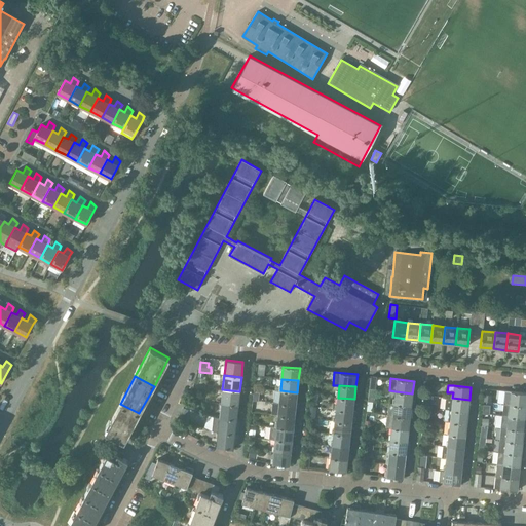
[(238,406),(239,391),(222,389),(221,404),(238,406)]
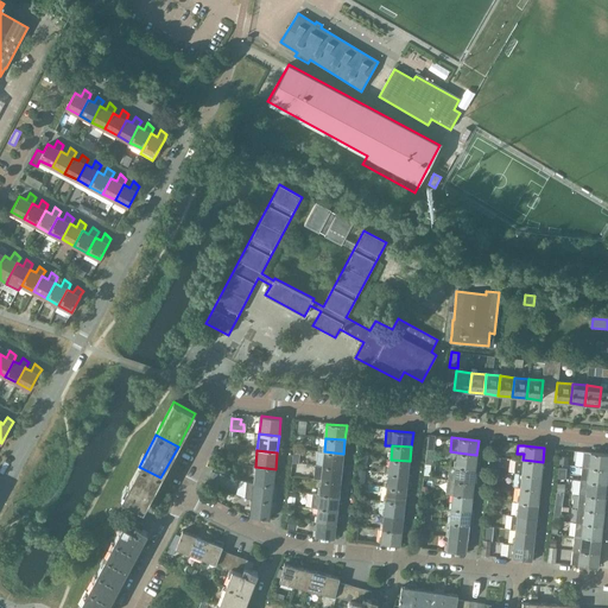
[(324,451),(322,466),(342,468),(343,454),(324,451)]
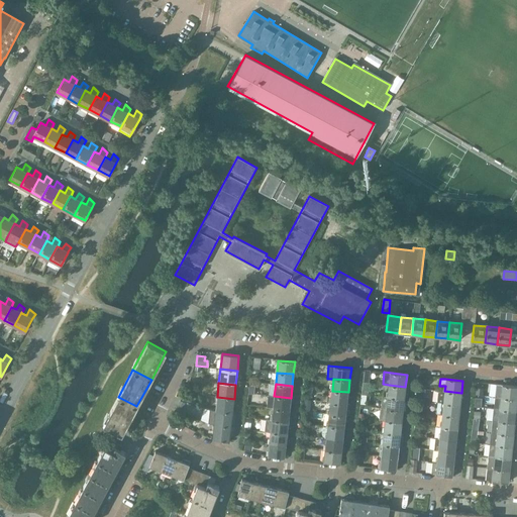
[(495,397),(501,397),(516,398),(516,386),(496,384),(495,397)]
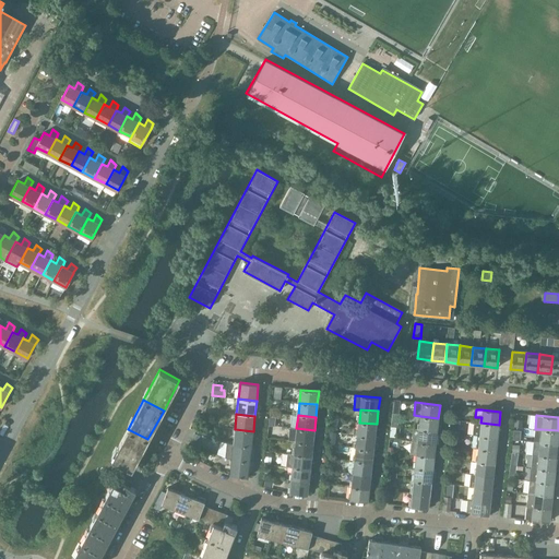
[(420,416),(418,429),(437,430),(438,418),(420,416)]
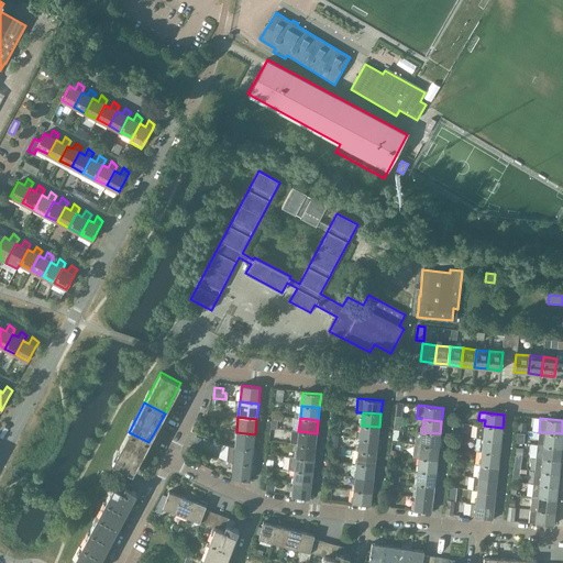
[(500,441),(503,428),(484,426),(477,424),(476,438),(500,441)]
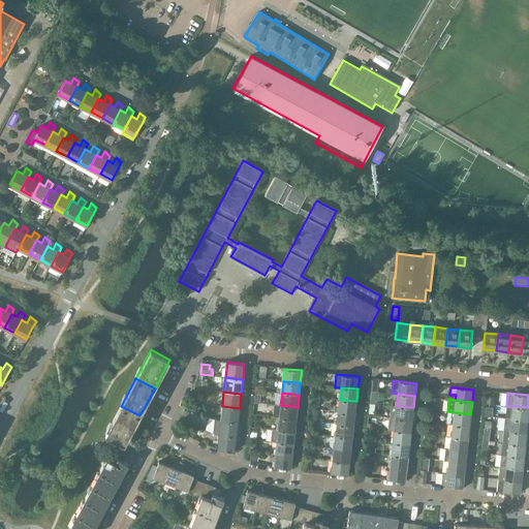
[(355,413),(356,401),(340,400),(339,411),(355,413)]
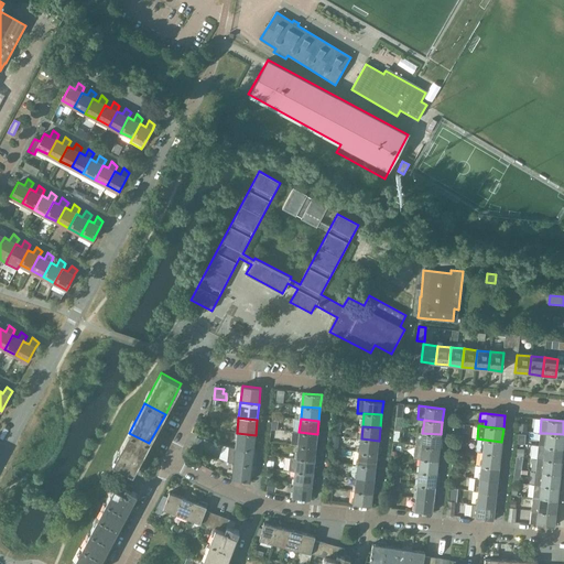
[(293,432),(291,444),(297,445),(316,447),(317,434),(299,432),(293,432)]
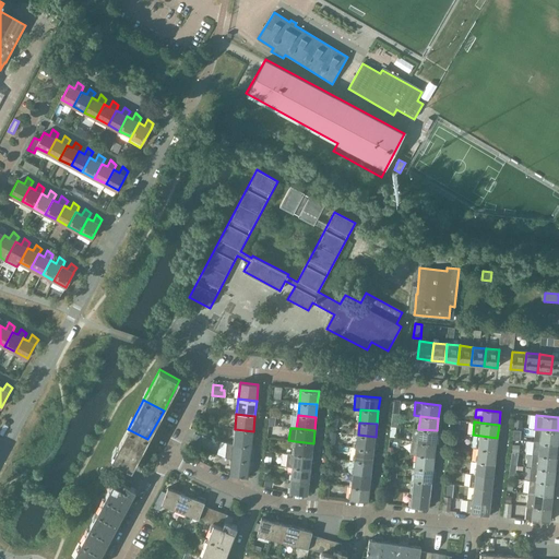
[(147,439),(128,429),(111,459),(127,467),(126,467),(130,468),(131,470),(147,439)]
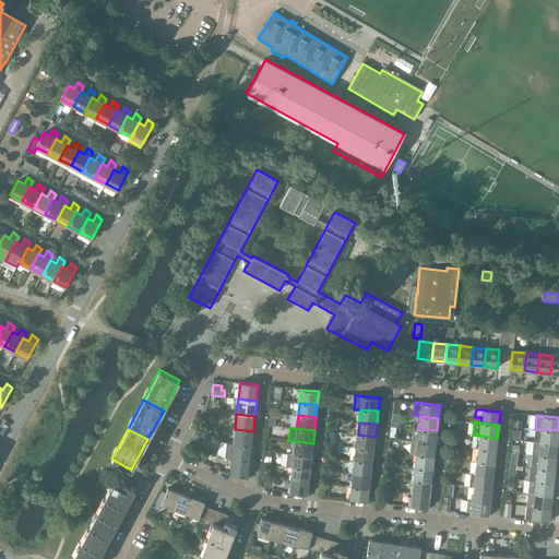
[(235,429),(233,444),(251,447),(253,431),(235,429)]
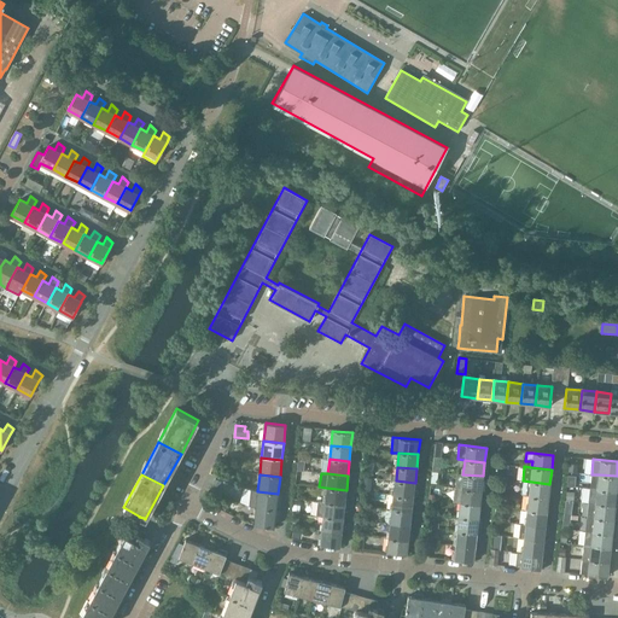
[(462,474),(461,488),(482,490),(483,476),(462,474)]
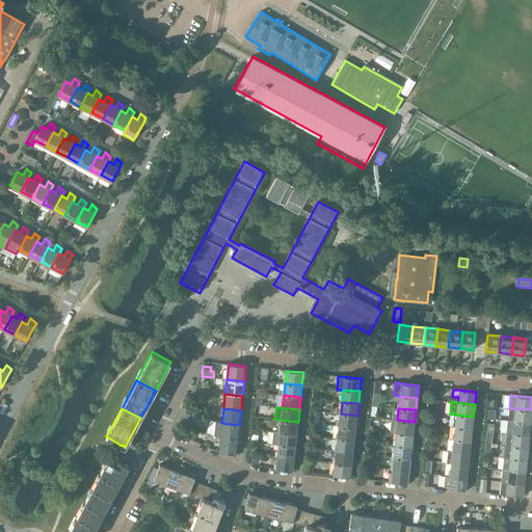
[(508,420),(513,421),(531,423),(531,411),(531,409),(515,408),(509,408),(508,420)]
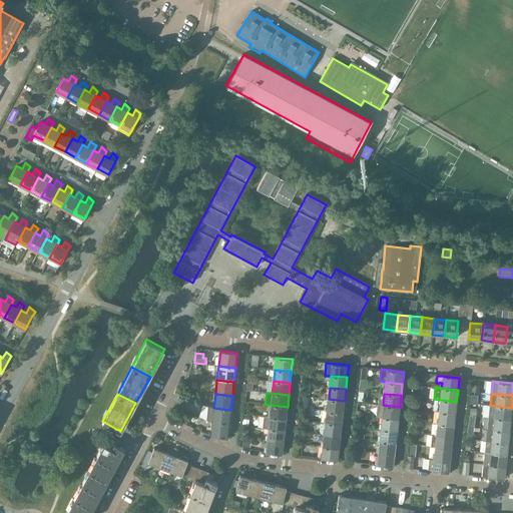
[(329,399),(328,411),(344,413),(345,401),(329,399)]
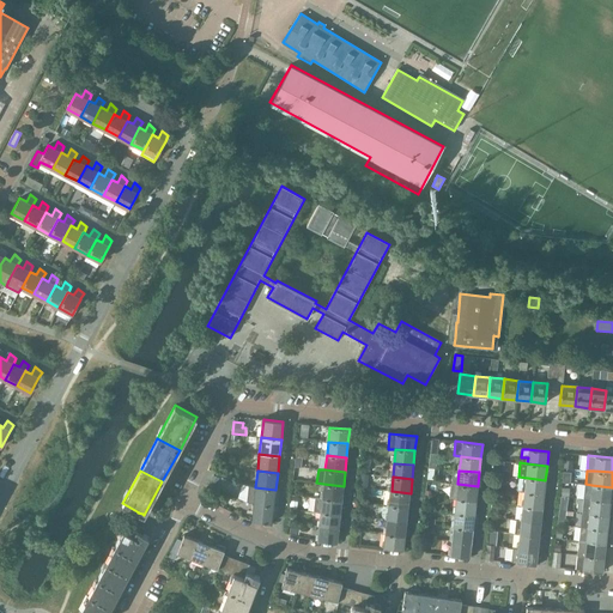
[(544,493),(545,480),(519,477),(517,491),(525,491),(544,493)]
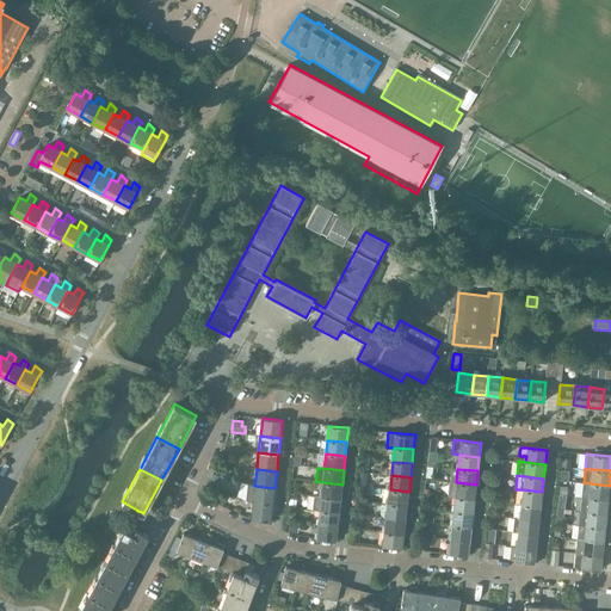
[(340,498),(343,485),(322,482),(321,497),(340,498)]
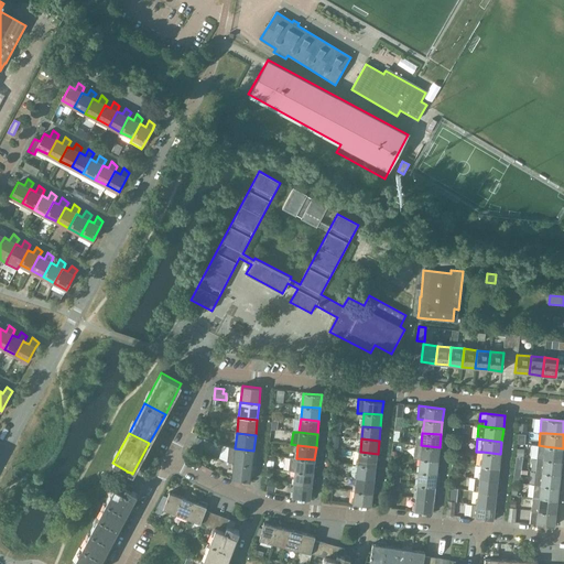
[(421,445),(420,458),(437,461),(440,447),(421,445)]
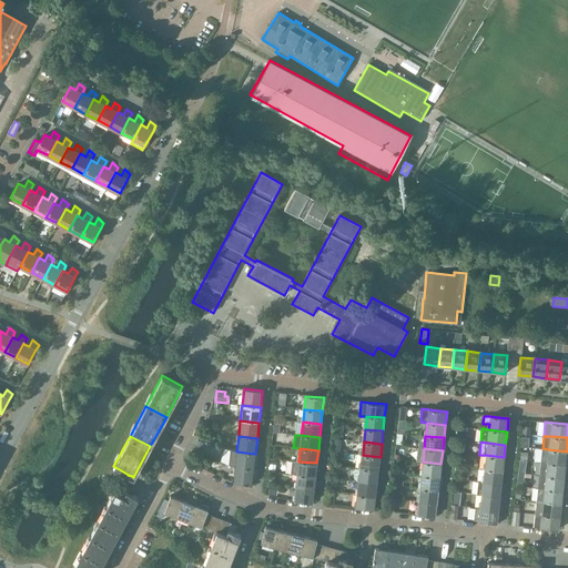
[(567,452),(548,449),(543,448),(540,462),(566,464),(567,452)]
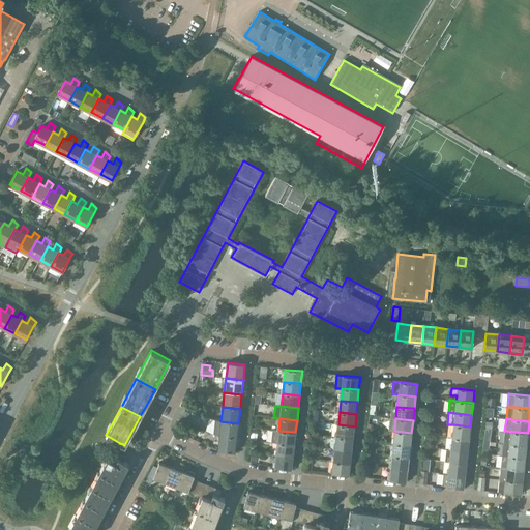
[(221,421),(219,436),(236,438),(238,423),(221,421)]
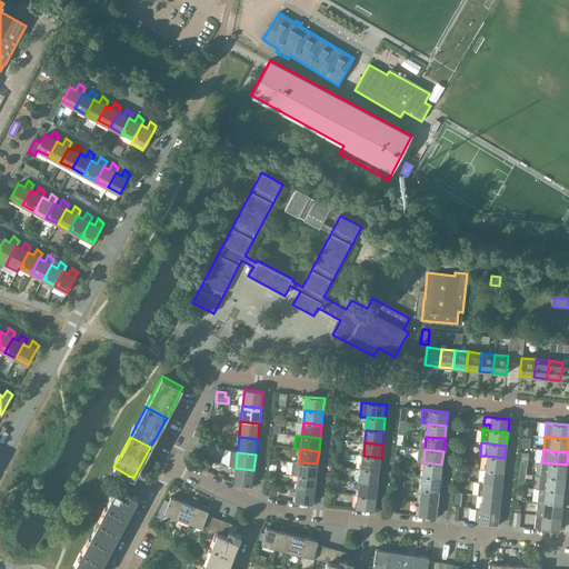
[(380,470),(381,458),(363,456),(361,469),(380,470)]
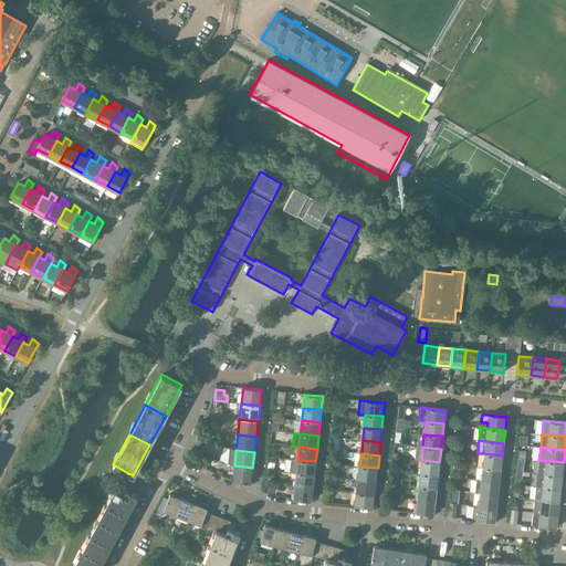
[(501,469),(502,456),(484,453),(482,467),(501,469)]
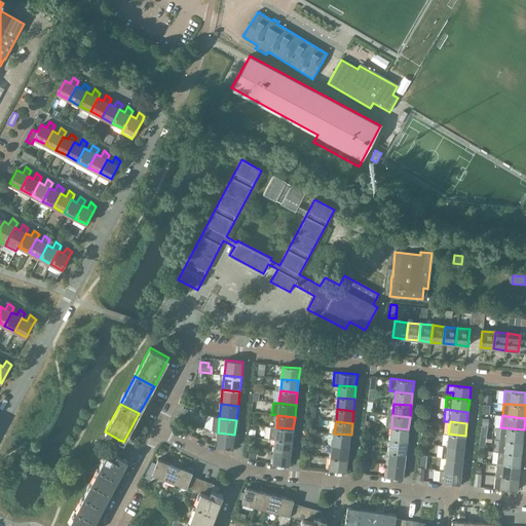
[(292,441),(293,428),(276,427),(270,426),(268,439),(274,439),(292,441)]
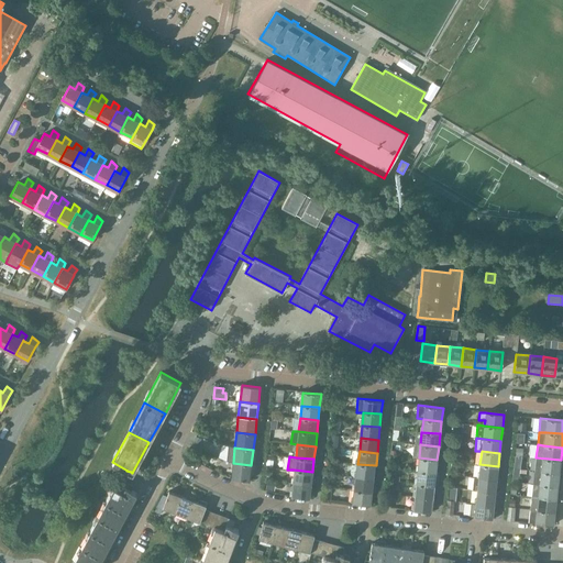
[(419,457),(418,471),(435,473),(437,460),(419,457)]
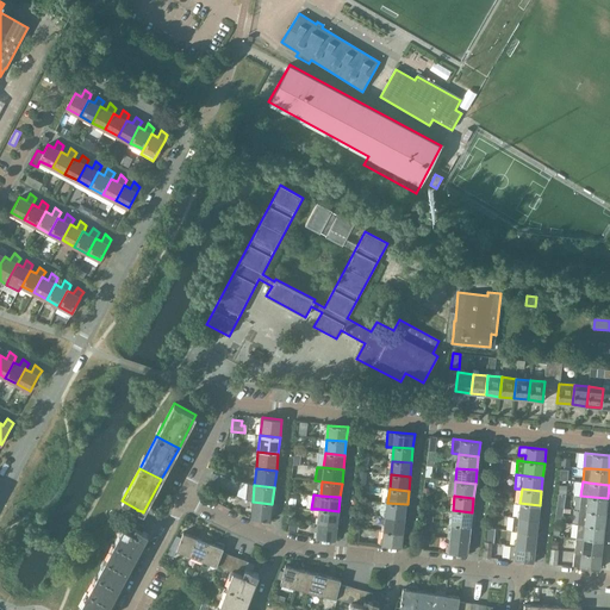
[(608,498),(580,496),(579,510),(605,512),(608,498)]
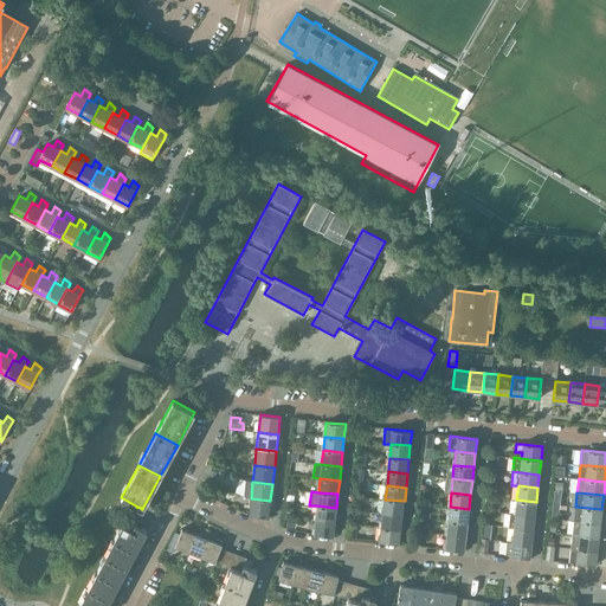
[(270,501),(251,498),(249,515),(269,517),(270,501)]
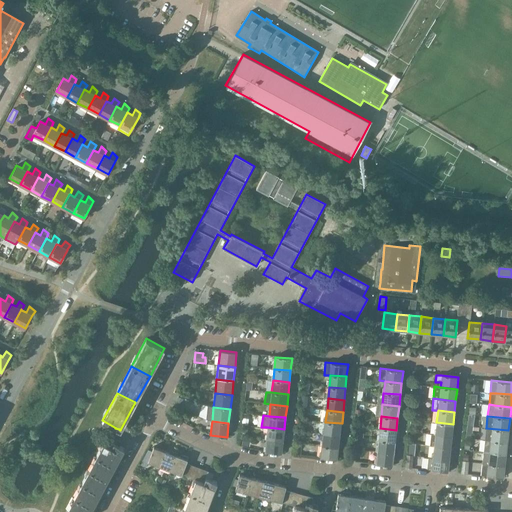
[(341,435),(342,423),(325,422),(324,434),(341,435)]
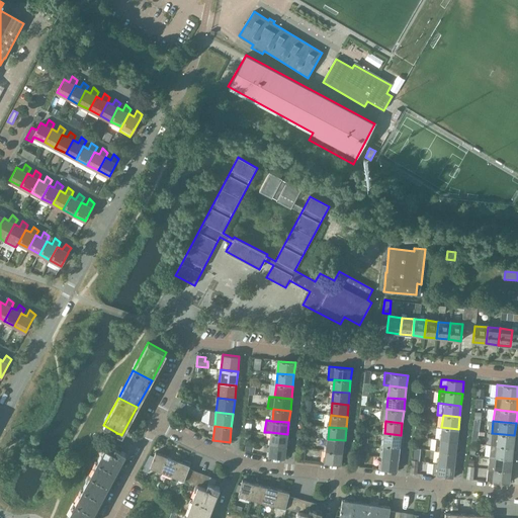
[(441,427),(440,439),(456,441),(458,429),(441,427)]
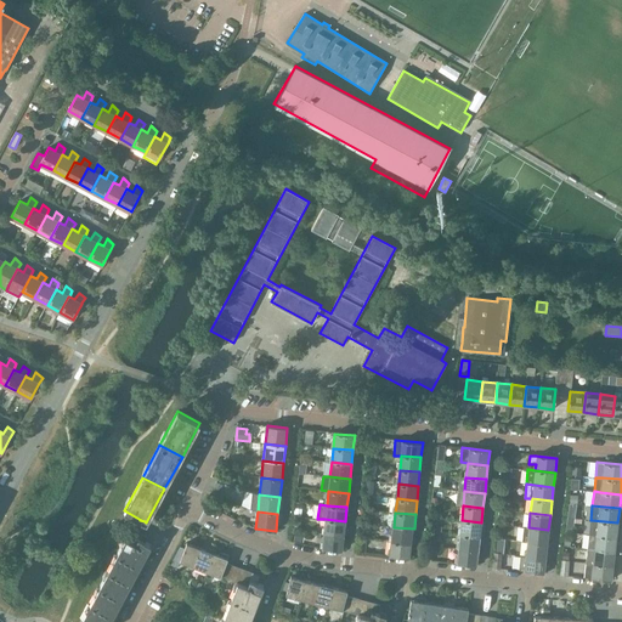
[(324,519),(323,533),(344,536),(345,521),(324,519)]
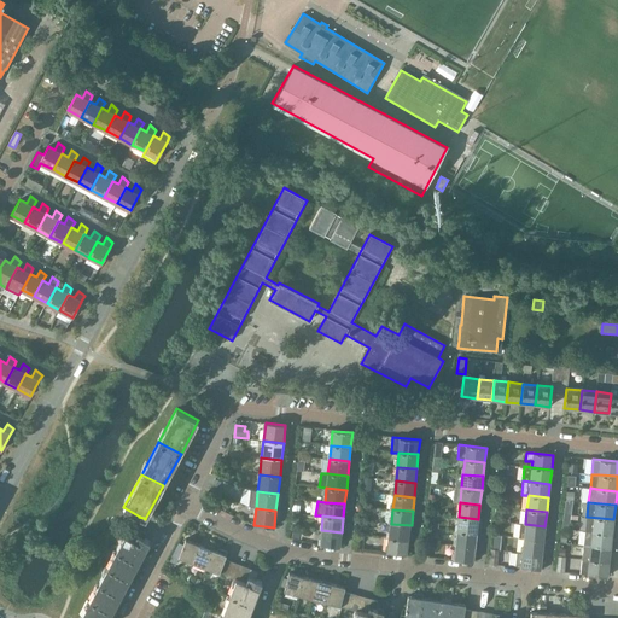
[(459,517),(456,531),(477,532),(478,519),(459,517)]
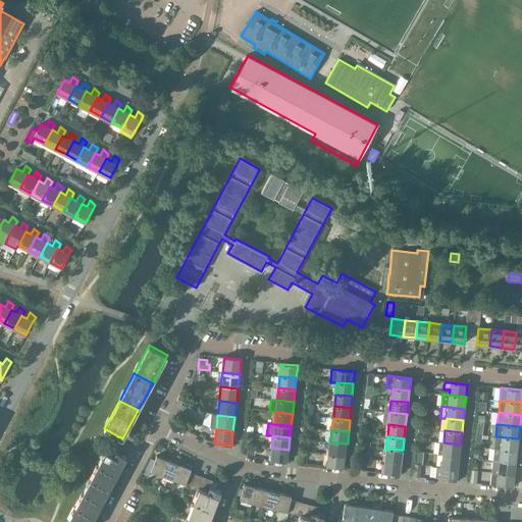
[(517,451),(518,438),(496,436),(494,449),(517,451)]
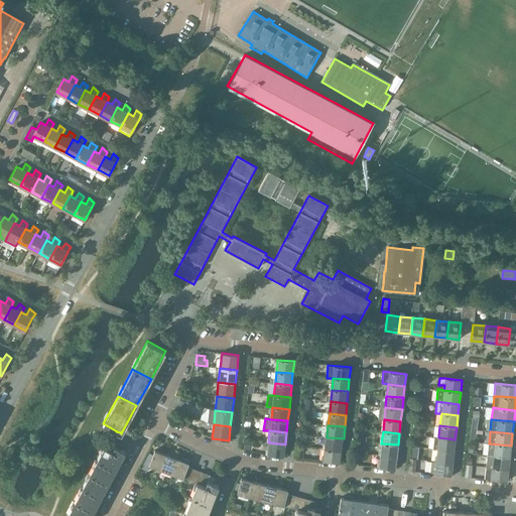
[(327,437),(326,448),(343,450),(344,438),(327,437)]
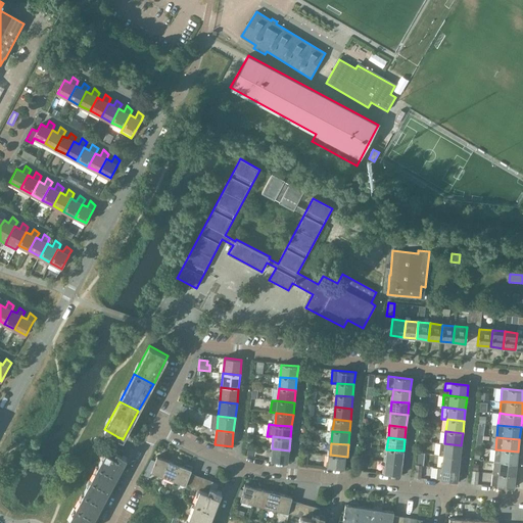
[(444,443),(443,456),(460,458),(461,445),(444,443)]
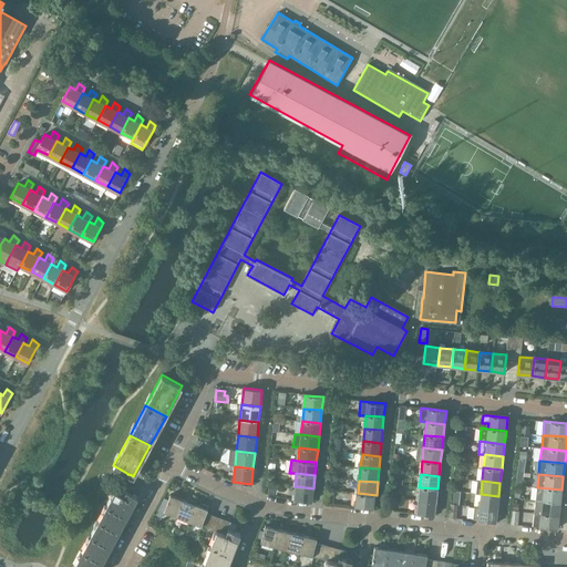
[(123,495),(125,491),(129,486),(120,482),(115,491),(123,495)]
